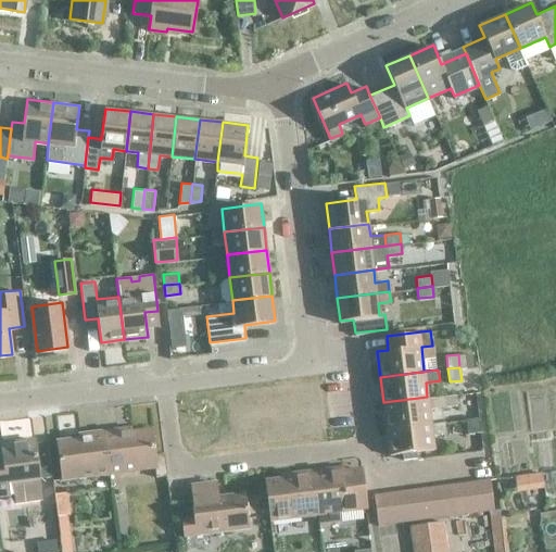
[(427,397),(383,402),(387,427),(430,422),(429,408),(443,405),(457,404),(455,393),(441,396),(427,397)]
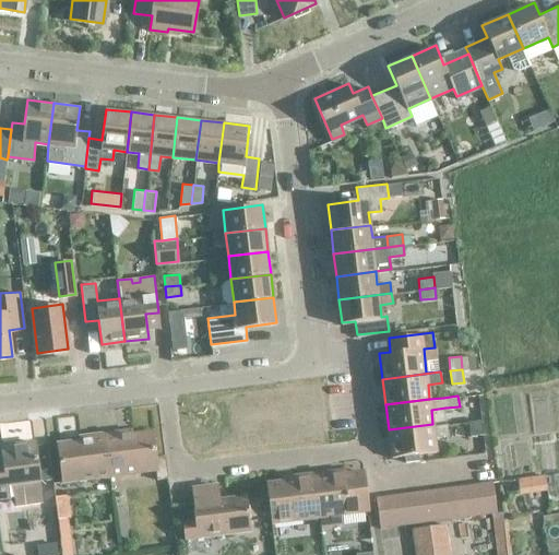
[(483,432),(482,418),(470,420),(471,433),(483,432)]
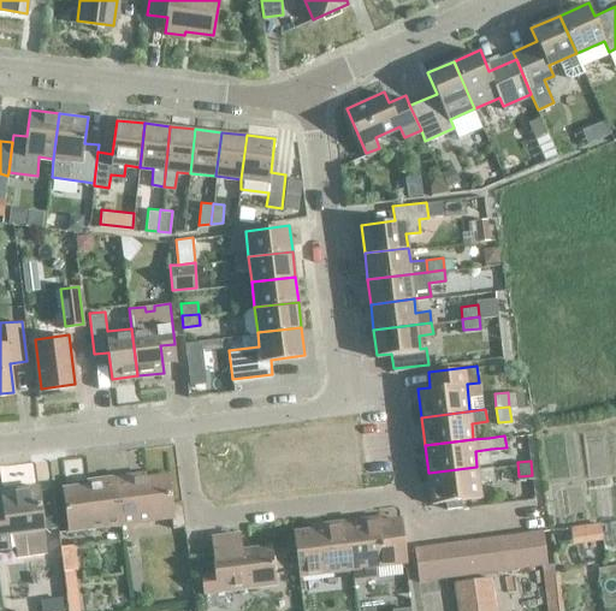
[(477,467),(428,473),(432,502),(445,500),(446,506),(457,505),(457,499),(480,496),(479,480),(495,478),(492,466),(477,467)]
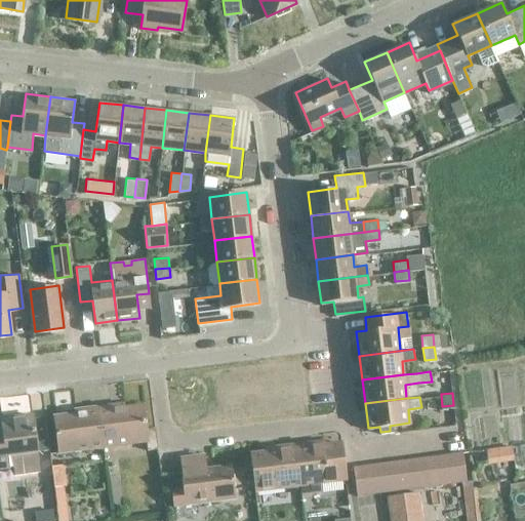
[(97,405),(104,445),(147,440),(148,448),(158,447),(155,427),(146,428),(143,403),(113,407),(112,403),(97,405)]
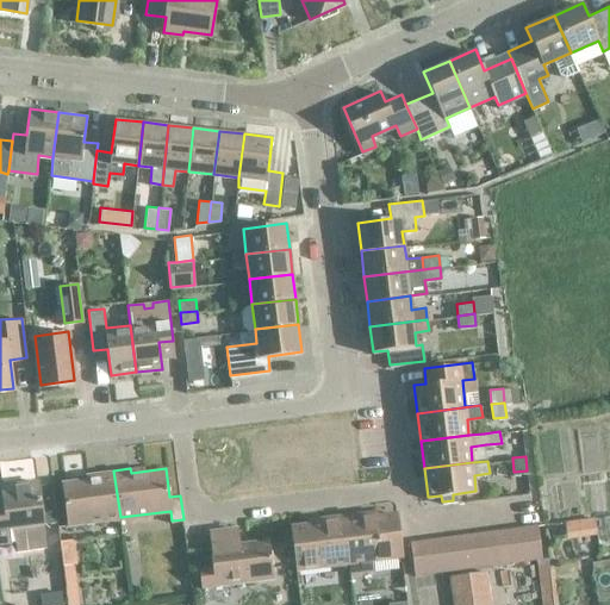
[(68,524),(120,517),(113,471),(98,472),(98,476),(63,481),(68,524)]
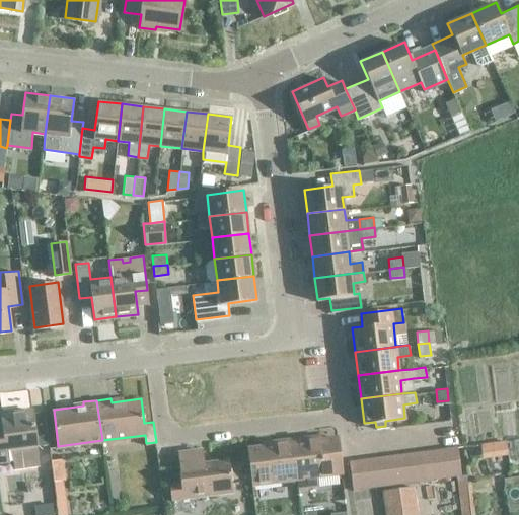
[(40,465),(39,456),(36,445),(49,443),(45,412),(32,414),(32,409),(1,413),(3,424),(0,424),(0,460),(14,459),(15,468),(40,465)]
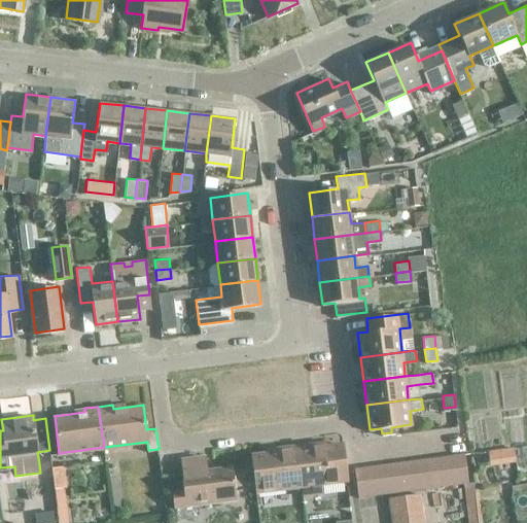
[(312,443),(296,445),(303,494),(323,491),(321,483),(347,480),(343,443),(313,447),(312,443)]
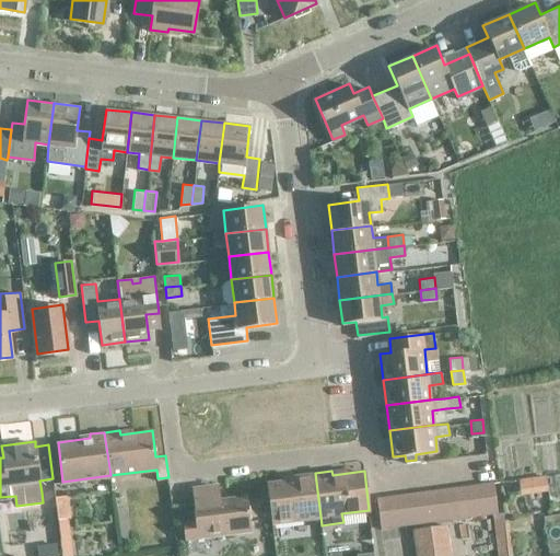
[(322,525),(315,473),(298,475),(299,479),(267,483),(271,522),(319,516),(322,525)]
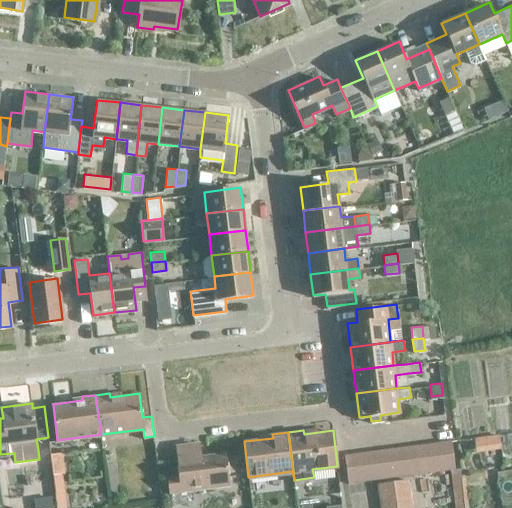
[(499,433),(473,436),(475,451),(501,447),(499,433)]
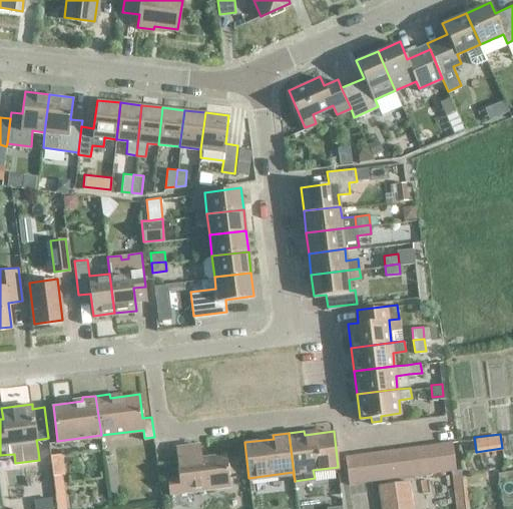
[(452,441),(440,442),(444,470),(456,468),(452,441)]
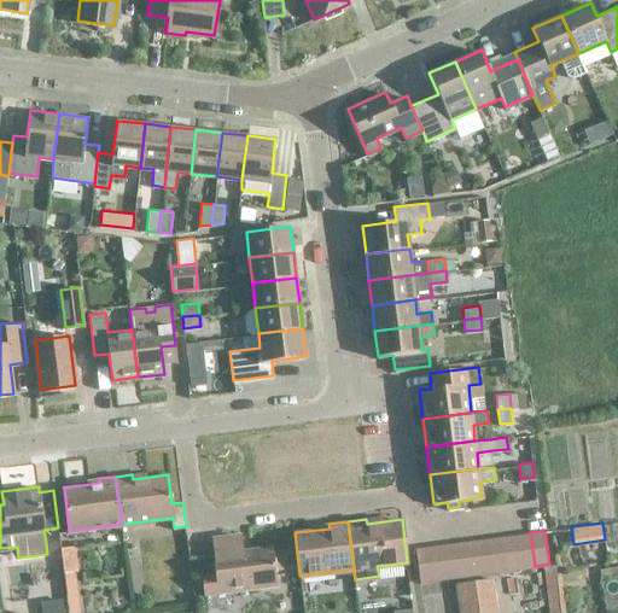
[(530,532),(516,535),(520,567),(535,566),(530,532)]
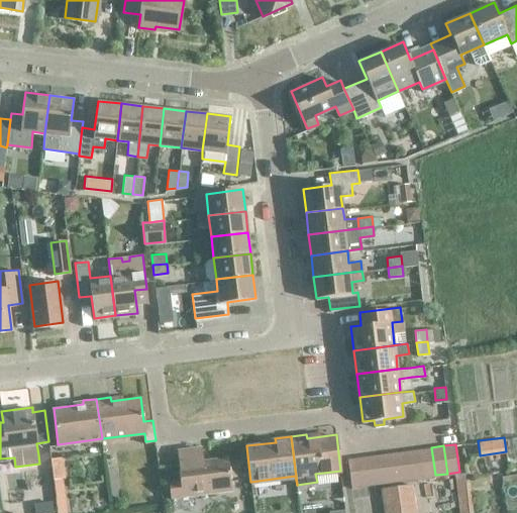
[(171,496),(182,495),(232,489),(230,476),(240,475),(238,458),(228,459),(228,456),(203,459),(202,446),(178,449),(179,463),(178,464),(180,480),(169,482),(171,496)]
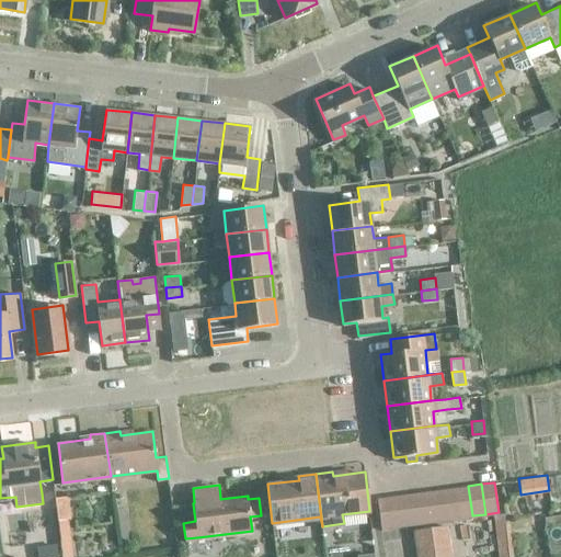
[(468,486),(455,487),(459,518),(472,515),(468,486)]
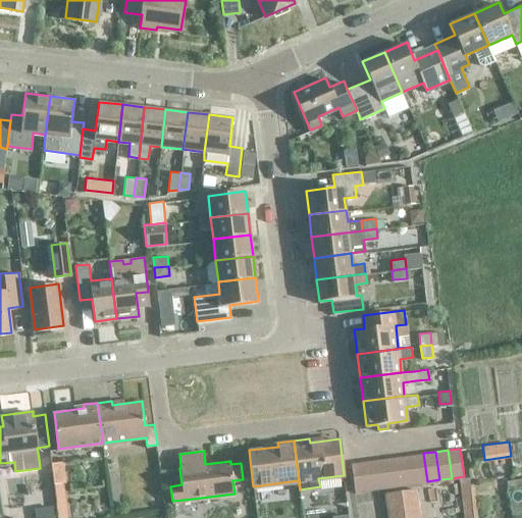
[(415,483),(427,481),(423,453),(411,455),(415,483)]
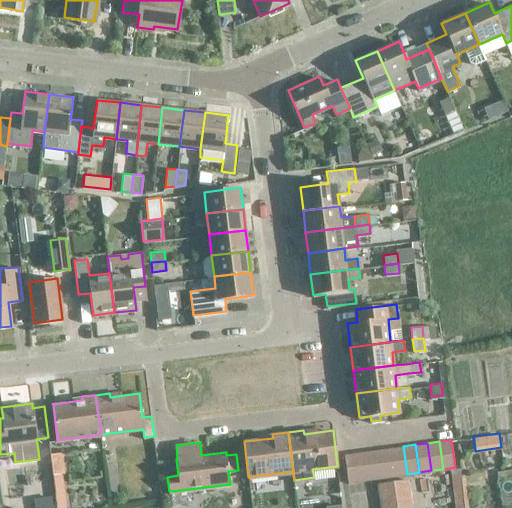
[(395,475),(407,474),(403,446),(391,447),(395,475)]
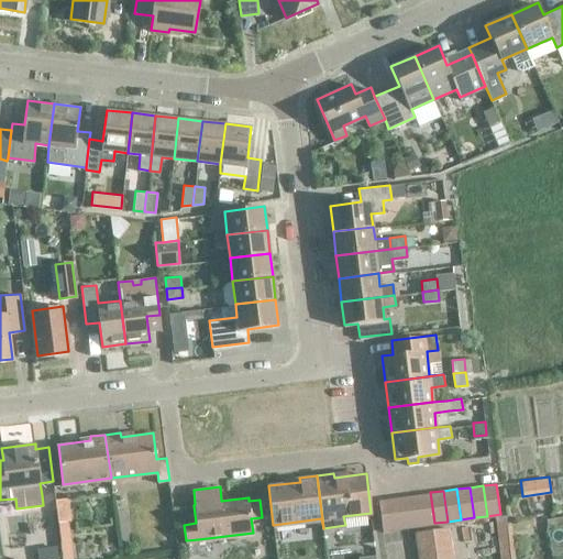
[(430,492),(418,494),(421,525),(434,523),(430,492)]
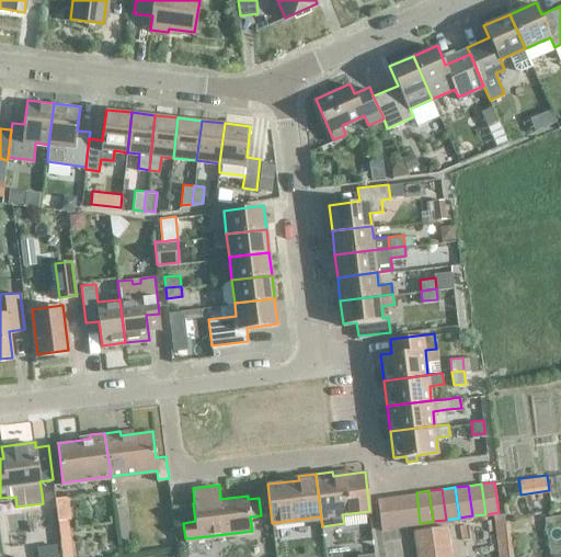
[(407,524),(420,523),(416,492),(403,495),(407,524)]
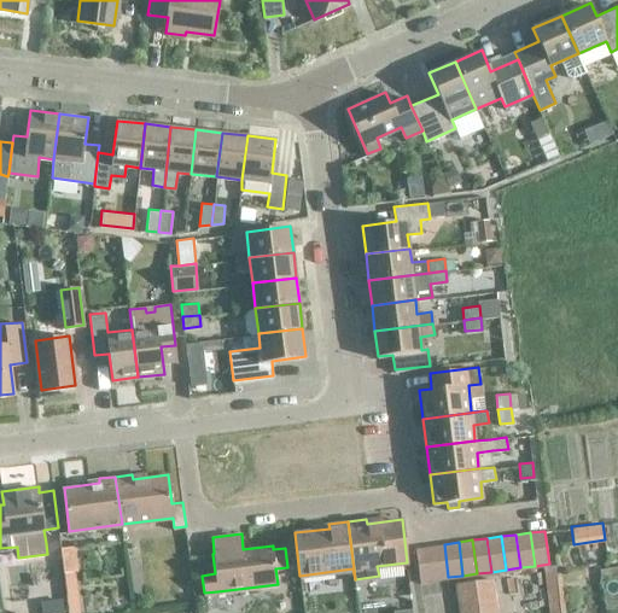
[(433,579),(448,577),(444,544),(430,546),(433,579)]
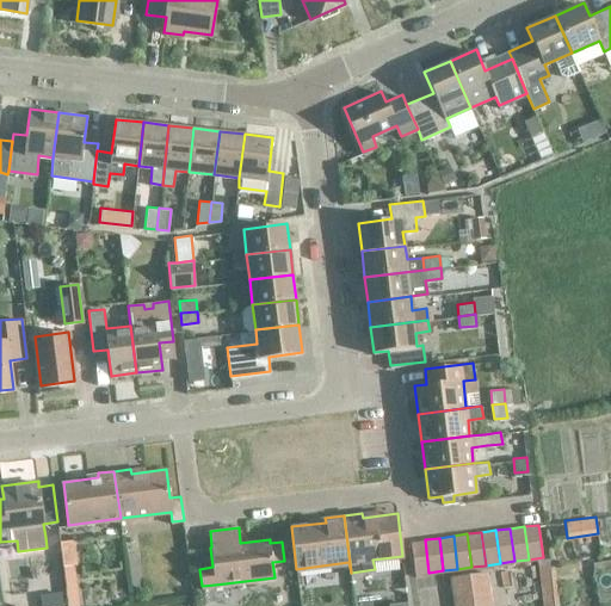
[(78,605),(73,564),(75,564),(73,539),(60,540),(68,605),(78,605)]
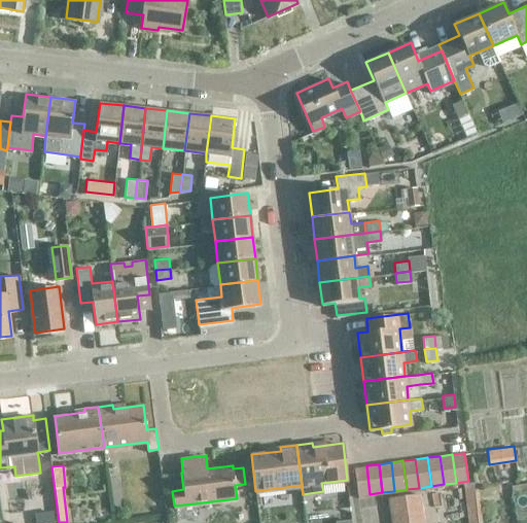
[(358,495),(370,494),(366,465),(354,467),(358,495)]
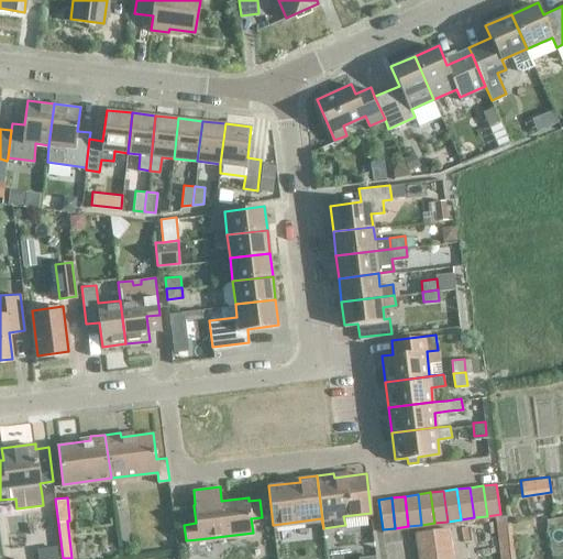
[(127,528),(124,506),(117,507),(119,529),(127,528)]
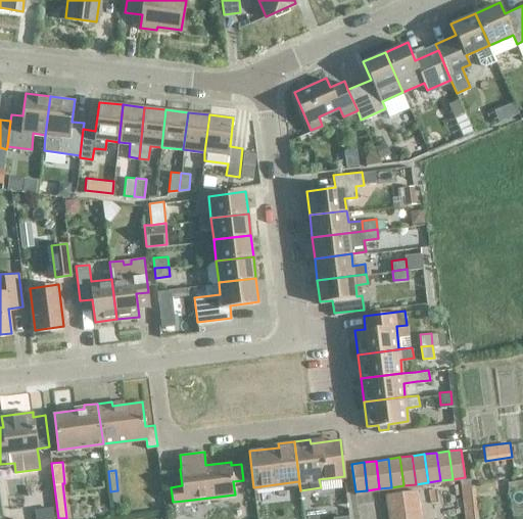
[(474,518),(470,478),(460,479),(464,518),(474,518)]
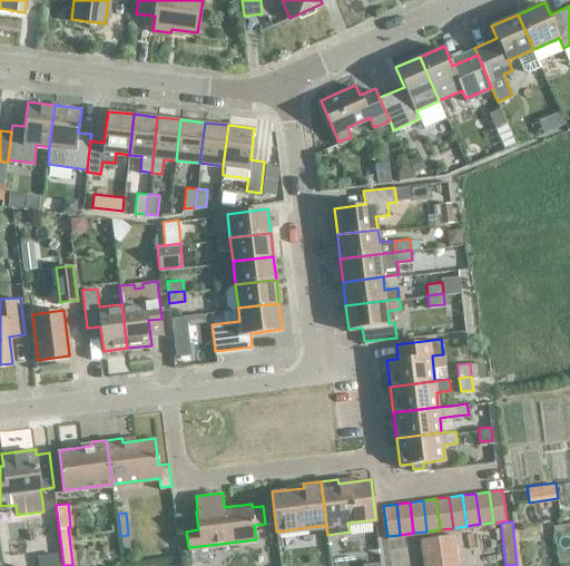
[(460,565),(455,534),(420,538),(424,565),(460,565)]
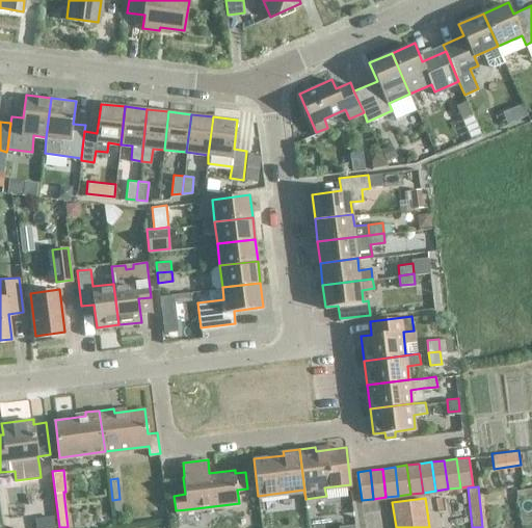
[(55,527),(53,515),(35,517),(36,527),(55,527)]
